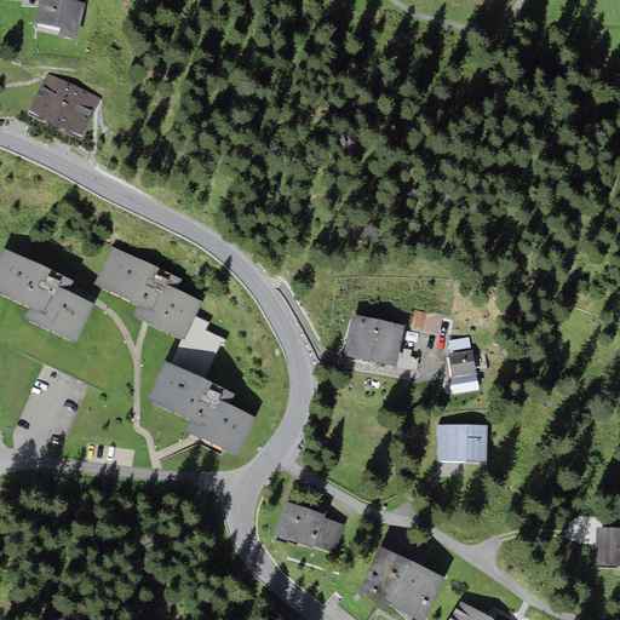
[(39,0),(34,22),(56,27),(61,0),(39,0)]
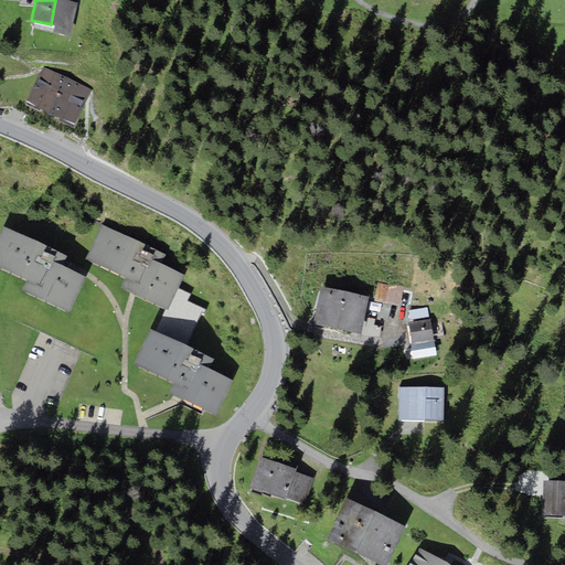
[(64,0),(55,0),(51,24),(54,25),(53,31),(71,35),(77,2),(64,0)]
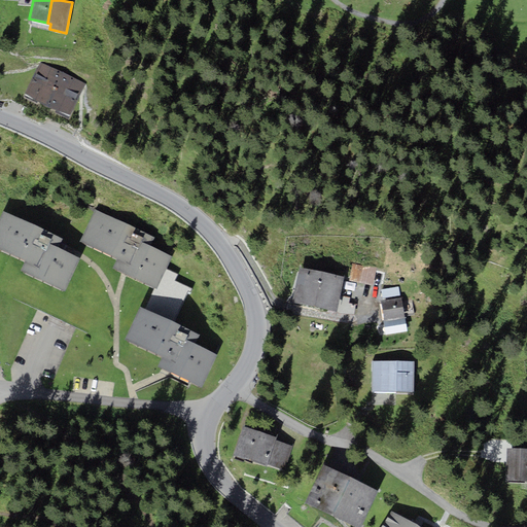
[(88,84),(40,63),(25,96),(72,117),(88,84)]
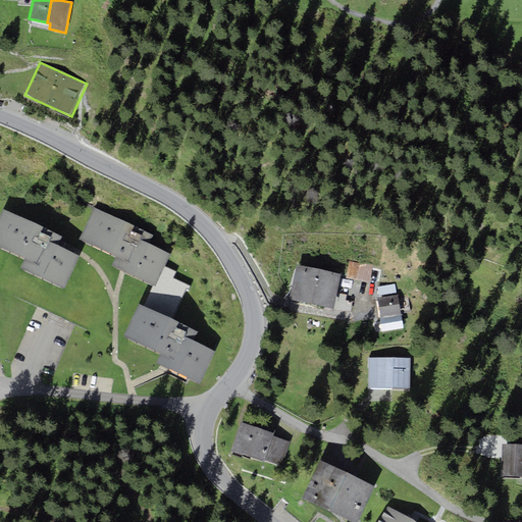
[(154,233),(95,205),(80,238),(116,255),(112,264),(153,284),(155,285),(164,266),(171,252),(150,242),(154,233)]
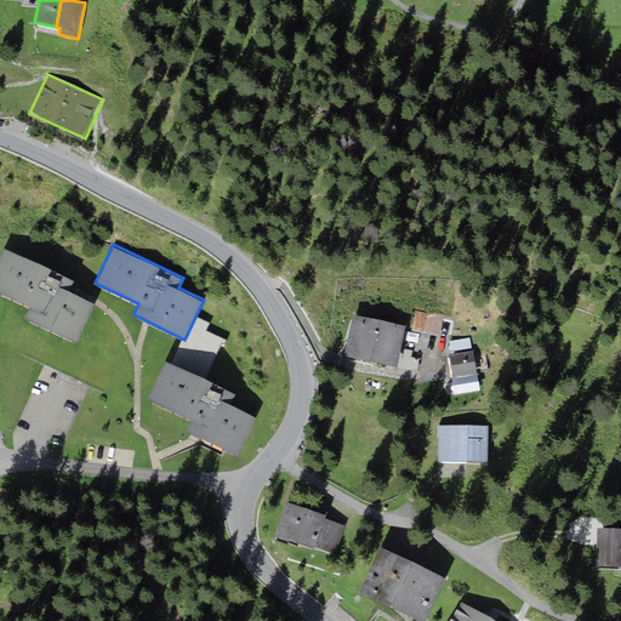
[(74,280),(4,248),(0,254),(0,291),(30,306),(24,318),(77,342),(95,303),(68,291),(74,280)]
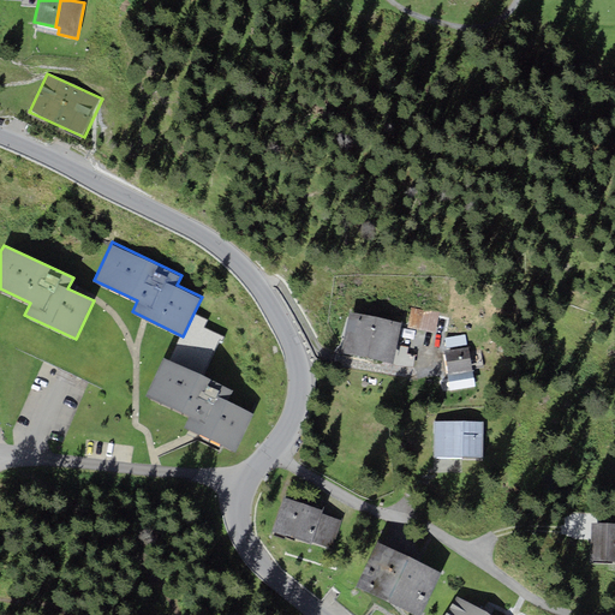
[(411,308),(407,327),(436,333),(441,312),(411,308)]
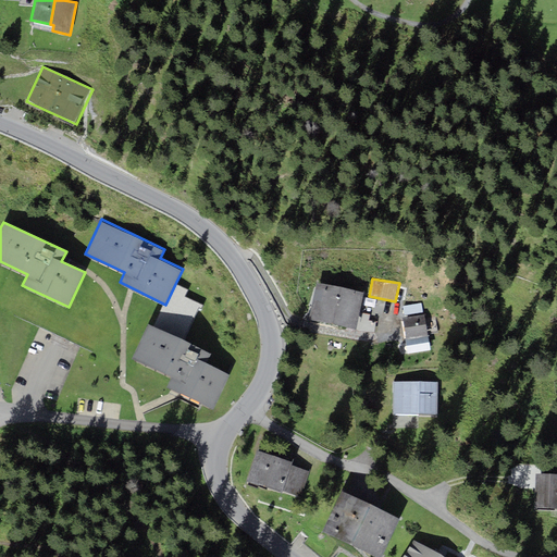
[(363,292),(317,282),(308,319),(356,329),(359,312),(363,292)]
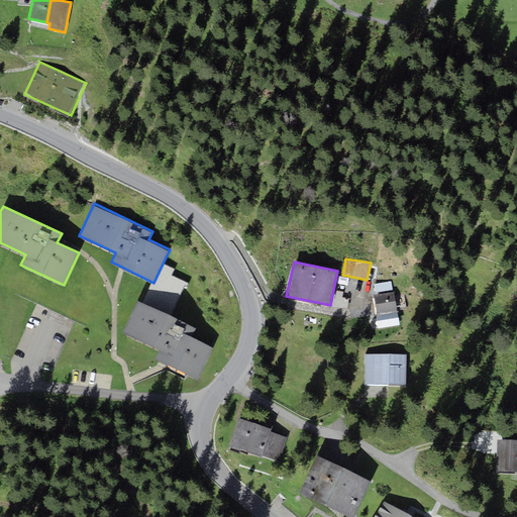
[(175,269),(163,264),(153,283),(151,282),(141,302),(171,316),(185,286),(187,288),(189,284),(172,275),(175,269)]
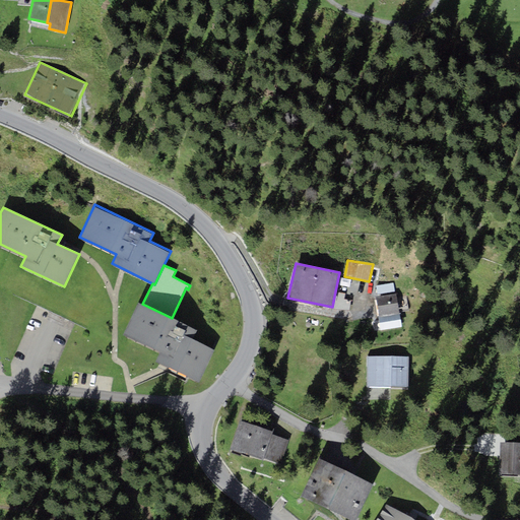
[(345,294),(335,291),(332,307),(335,309),(349,310),(350,302),(344,300),(345,294)]
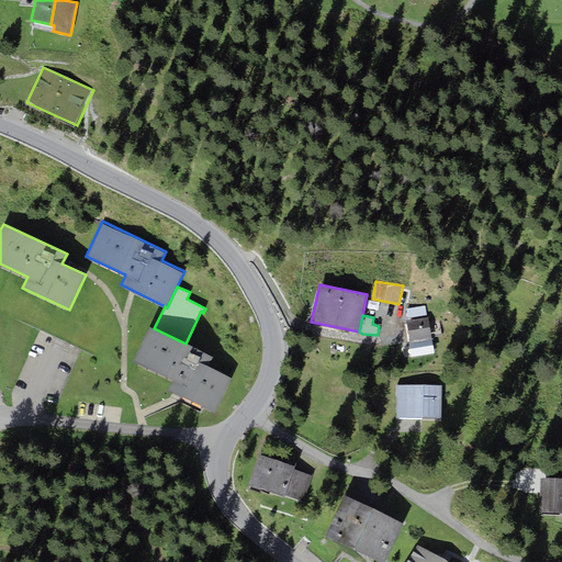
[(431,340),(428,317),(405,321),(409,344),(431,340)]
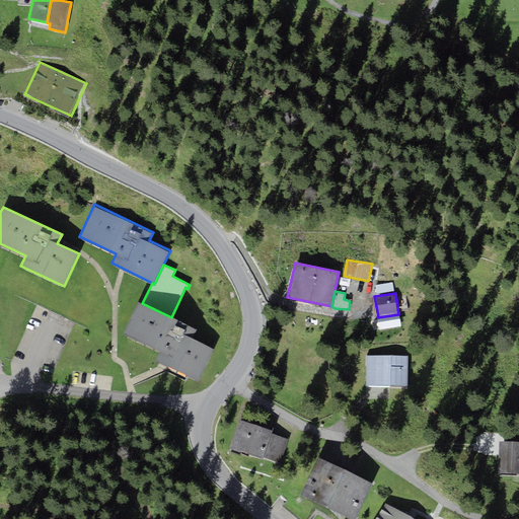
[(142,303),(139,301),(123,334),(160,352),(155,361),(199,381),(214,349),(192,338),(196,329),(171,317),(142,303)]
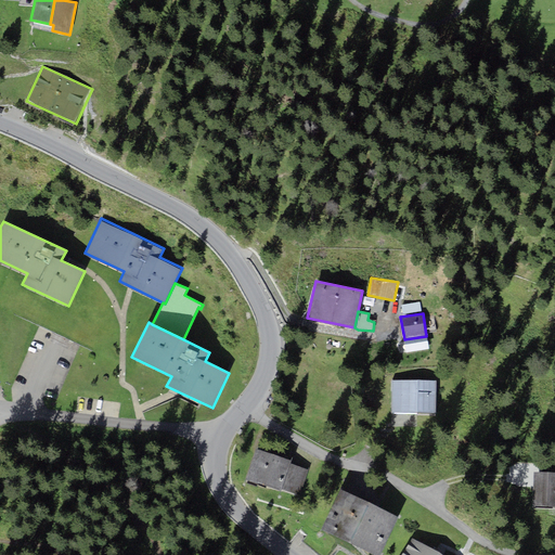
[(436,381),(391,379),(391,413),(436,413),(436,381)]
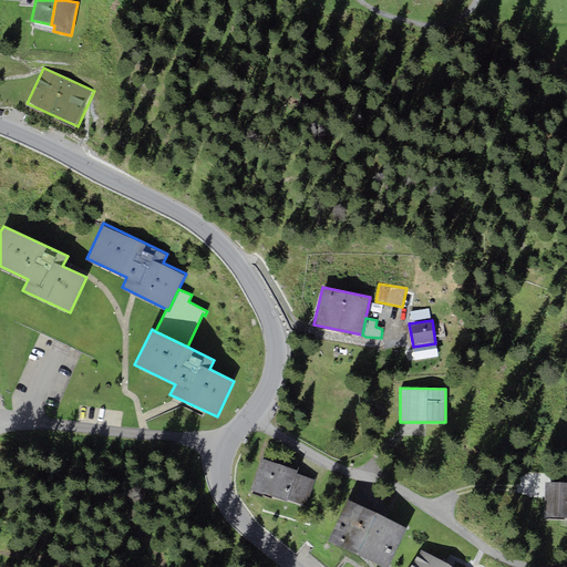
[(298,470),(261,459),(251,491),(288,502),(288,501),(297,473),(298,470)]
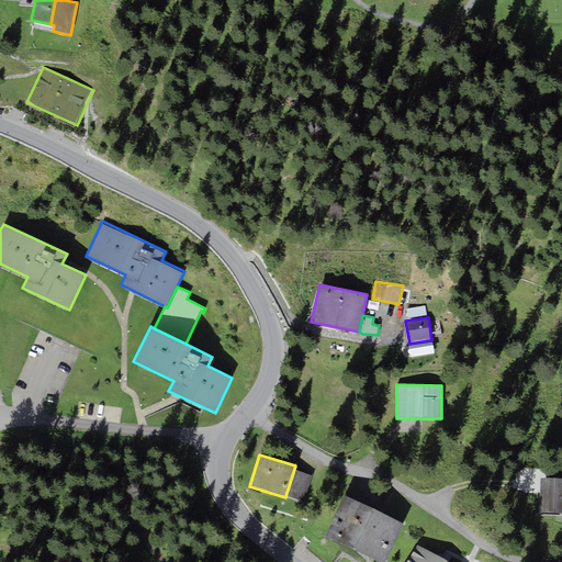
[(313,475),(294,469),(285,496),(304,502),(313,475)]
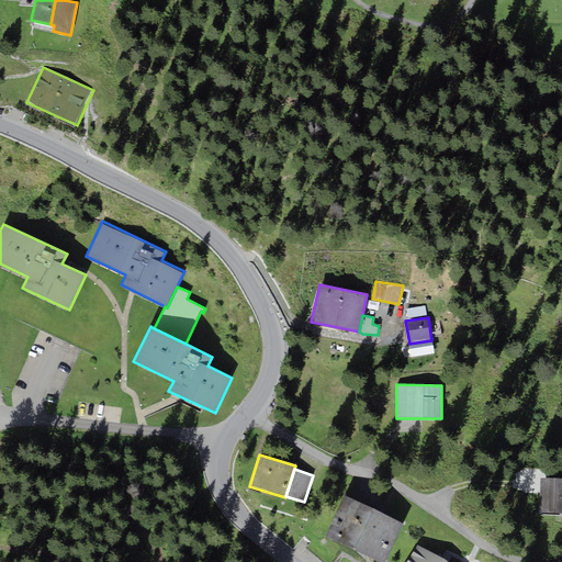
[(561,478),(539,478),(540,513),(561,513),(561,478)]
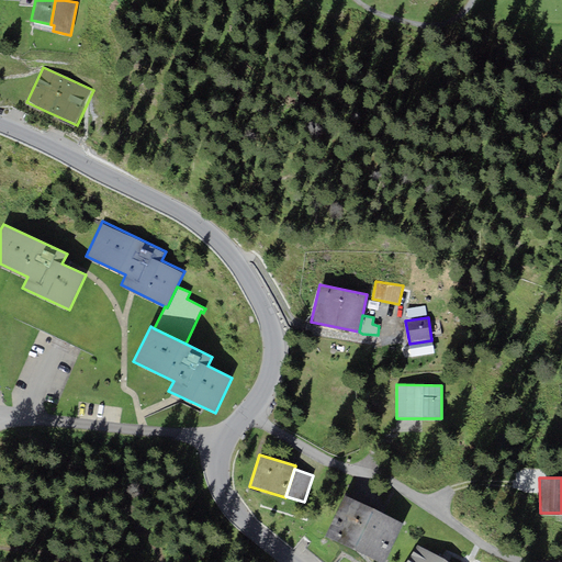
[(325,536),(381,561),(385,561),(404,521),(345,494),(325,536)]
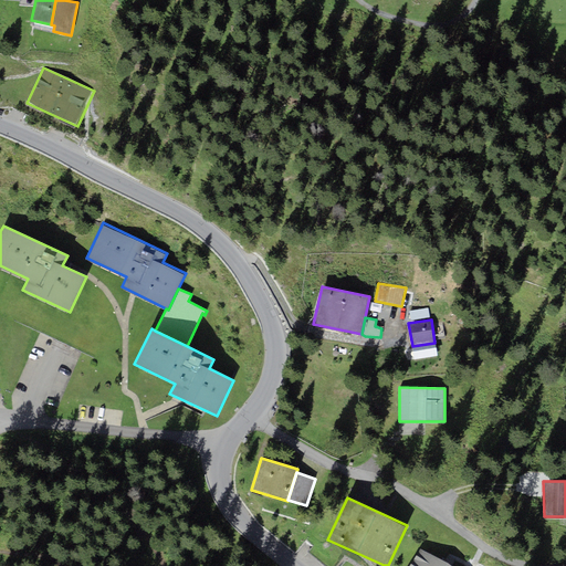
[(449,565),(421,547),(409,565),(449,565)]
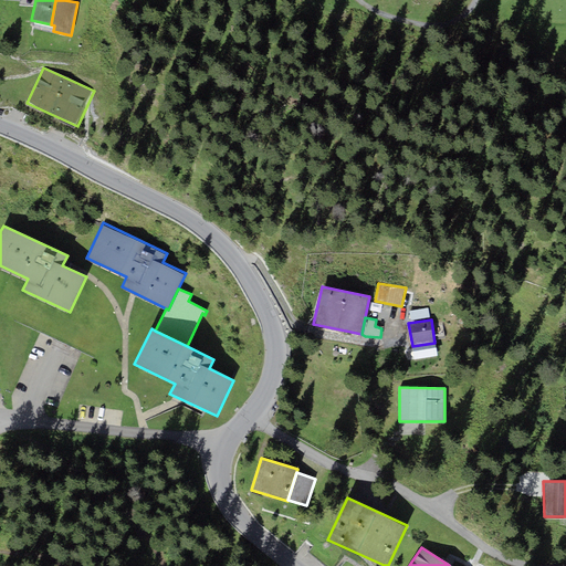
All buildings are outlined.
